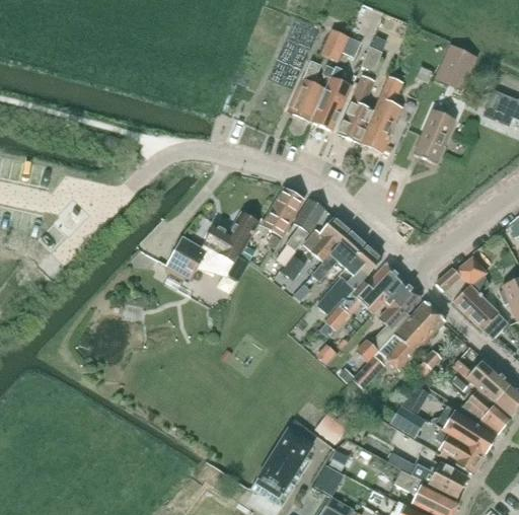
[(342,51),(348,35),(331,28),(320,53),(338,60),(342,51)]
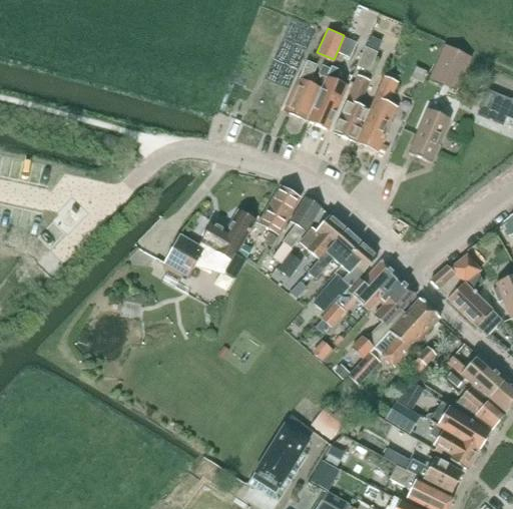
[(370,34),(357,64),(375,71),(380,60),(374,57),(377,51),(376,50),(381,39),(370,34)]
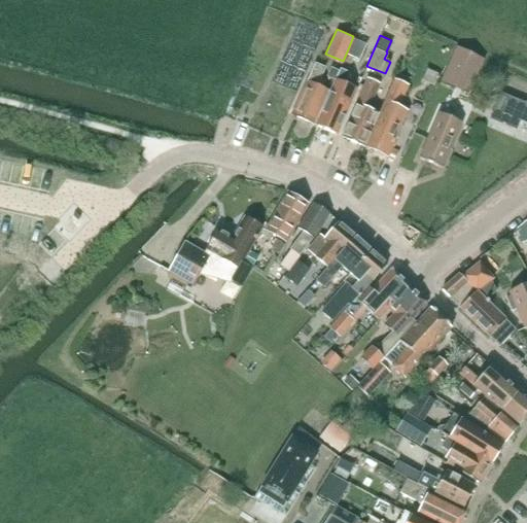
[(365,42),(353,36),(347,51),(359,57),(365,42)]
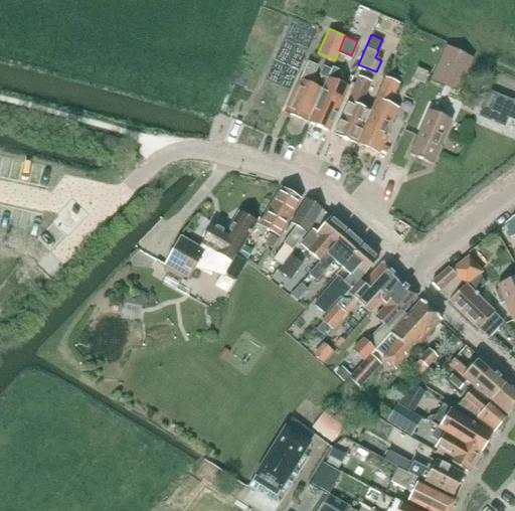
[(448,42),(432,76),(459,90),(475,55),(448,42)]
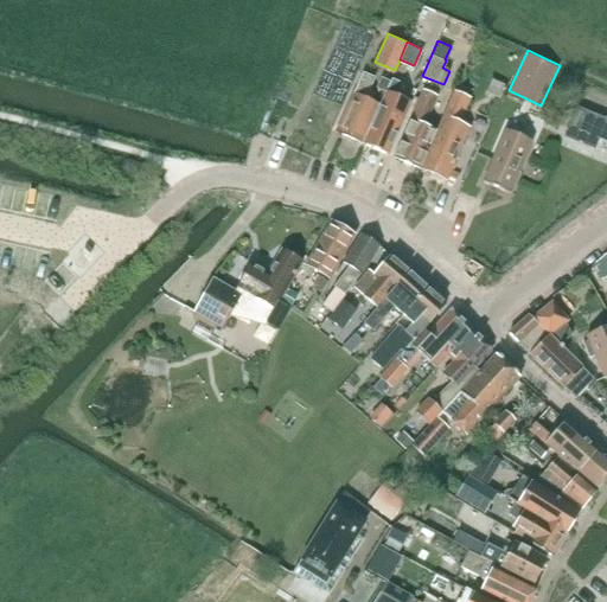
[(364,140),(381,102),(371,97),(374,90),(369,89),(375,75),(363,70),(337,128),(364,140)]
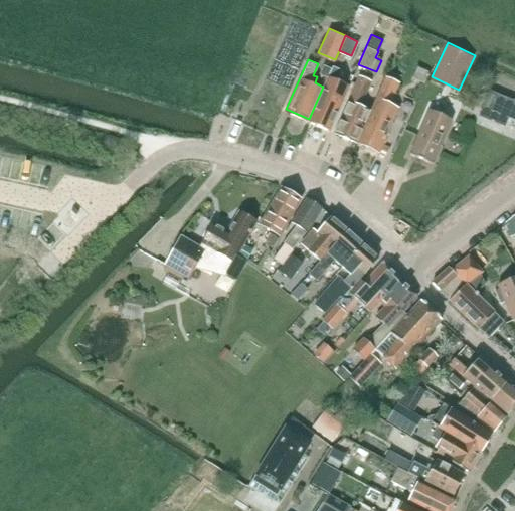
[(328,76),(330,71),(332,67),(324,63),(320,72),(328,76)]
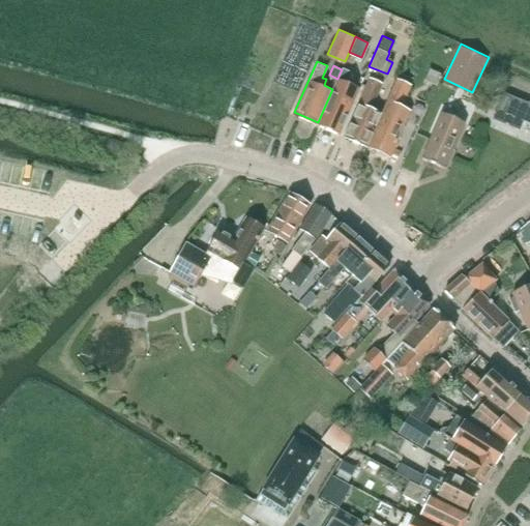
[(337,79),(332,89),(318,122),(340,133),(360,87),(347,81),(352,70),(343,66),(340,74),(337,79)]
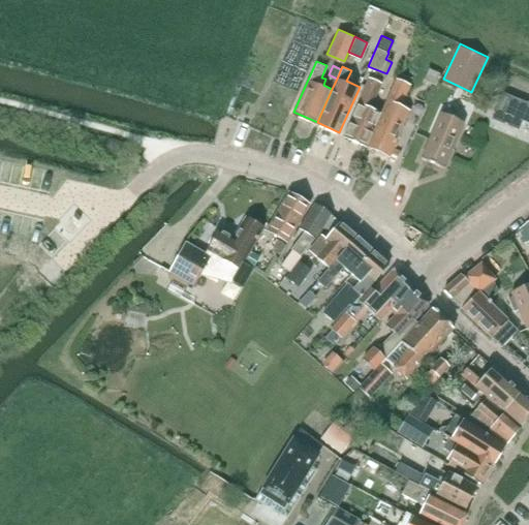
[(440,72),(429,67),(425,78),(436,83),(440,72)]
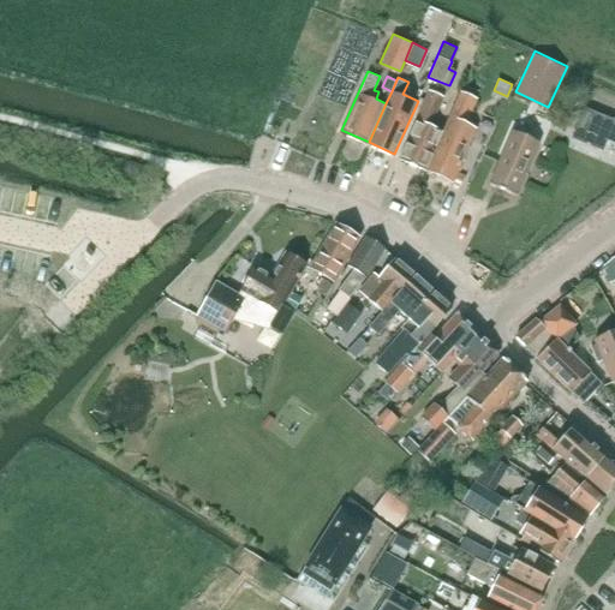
[(428,167),(443,130),(430,124),(437,108),(439,108),(445,95),(430,88),(401,156),(428,167)]
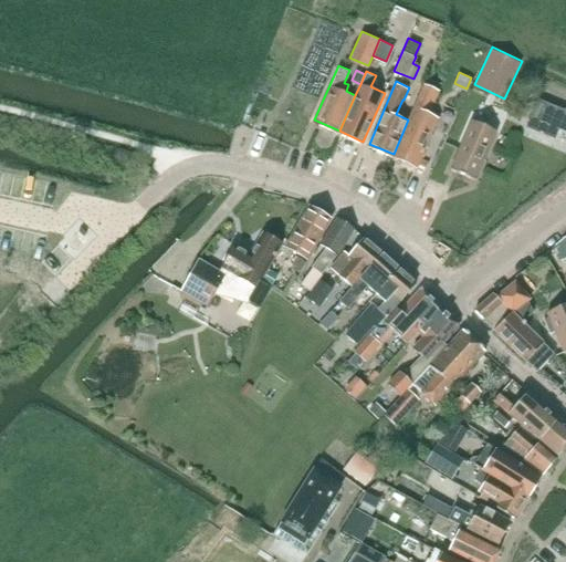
[(418,99),(408,120),(394,154),(417,165),(439,116),(429,112),(440,89),(423,81),(417,97),(418,99)]
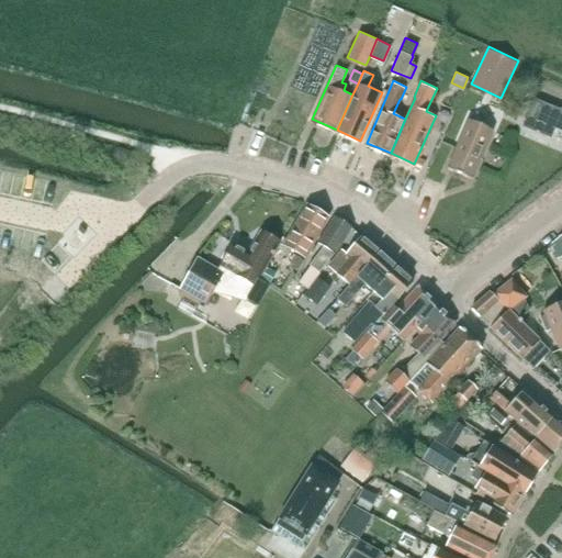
[(561,109),(560,110),(535,100),(535,101),(531,100),(528,108),(531,109),(525,125),(551,136),(555,126),(561,129),(561,109)]
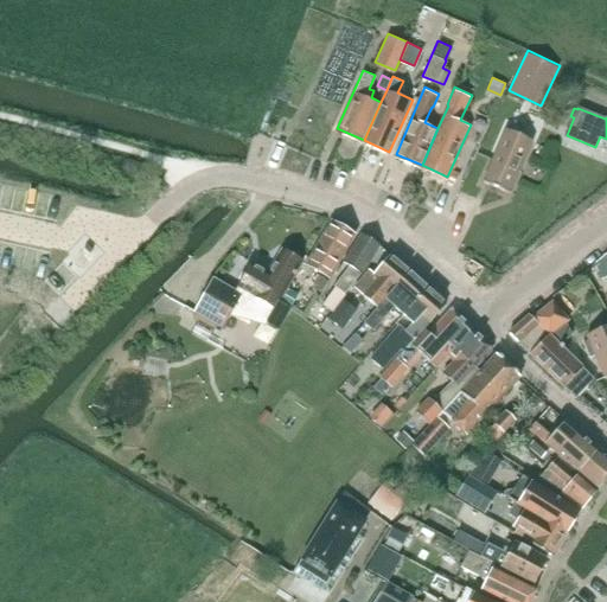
[(506,127),(484,179),(509,190),(531,139),(506,127)]
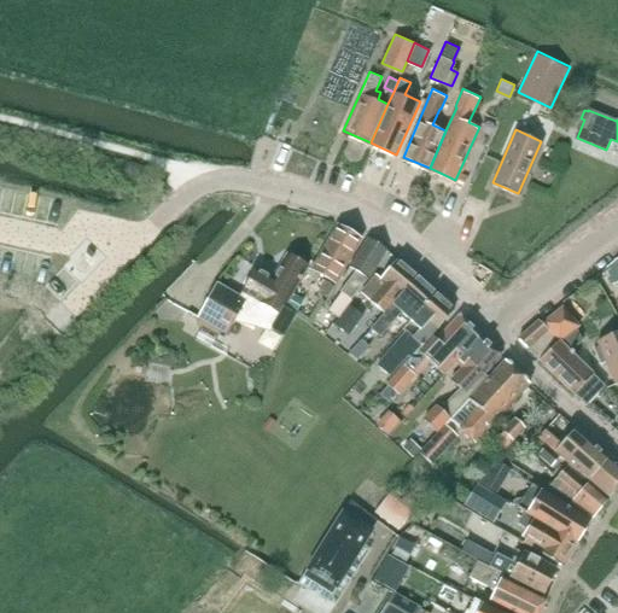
[(337,226),(316,263),(313,269),(338,284),(345,269),(343,268),(360,239),(337,226)]
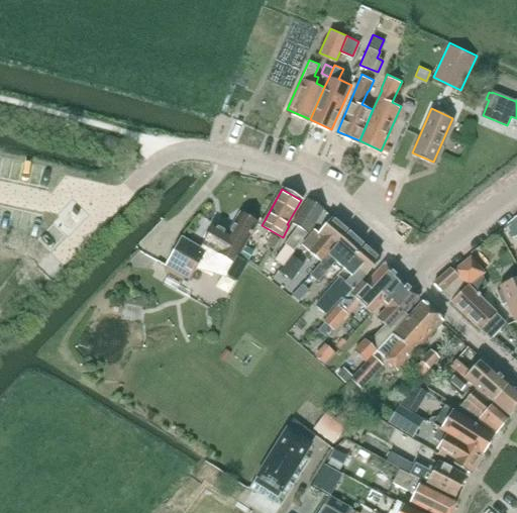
[(306,232),(311,225),(323,208),(308,198),(293,221),(297,224),(275,258),(284,265),(280,270),(281,270),(292,252),(295,249),(294,248),(305,231),(306,232)]
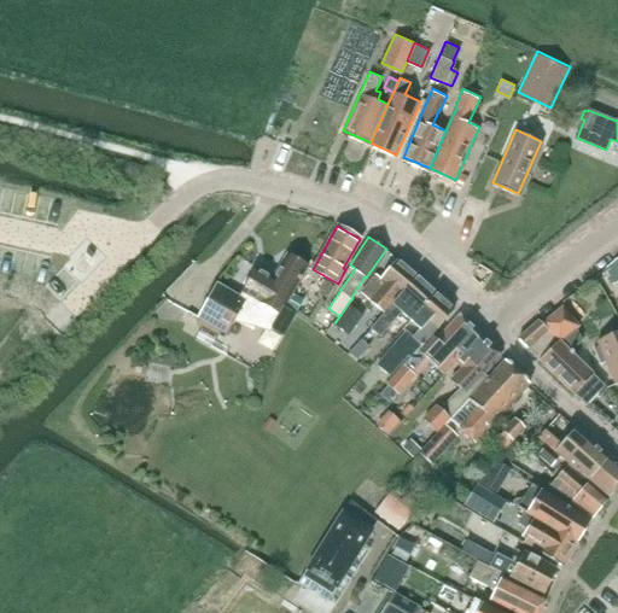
[(246,299),(238,314),(260,327),(262,322),(283,334),(296,311),(285,305),(308,266),(303,263),(303,260),(293,254),(290,256),(286,254),(273,276),(256,267),(239,296),(246,299)]
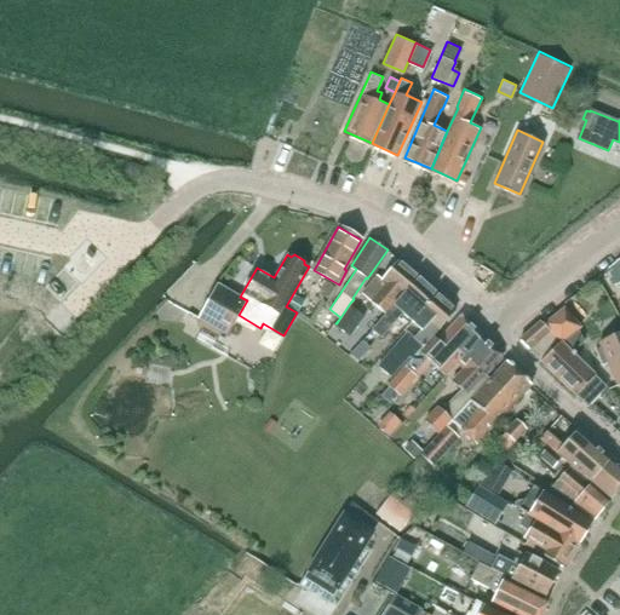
[(382,279),(373,270),(365,282),(367,285),(362,291),(385,311),(382,316),(383,317),(418,276),(399,259),(382,279)]
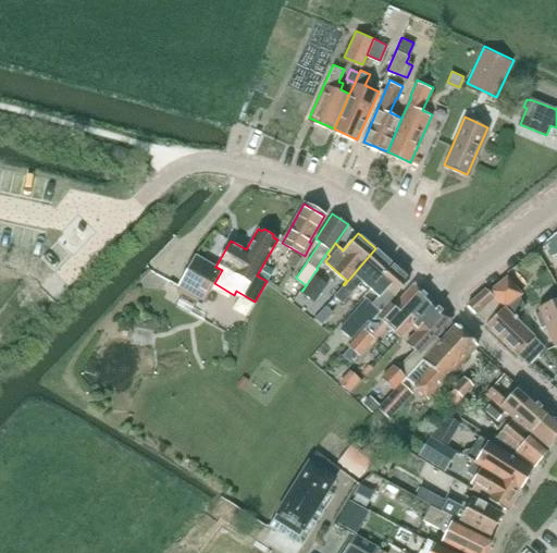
[(392,263),(375,248),(344,285),(337,292),(344,298),(361,280),(370,287),(392,263)]
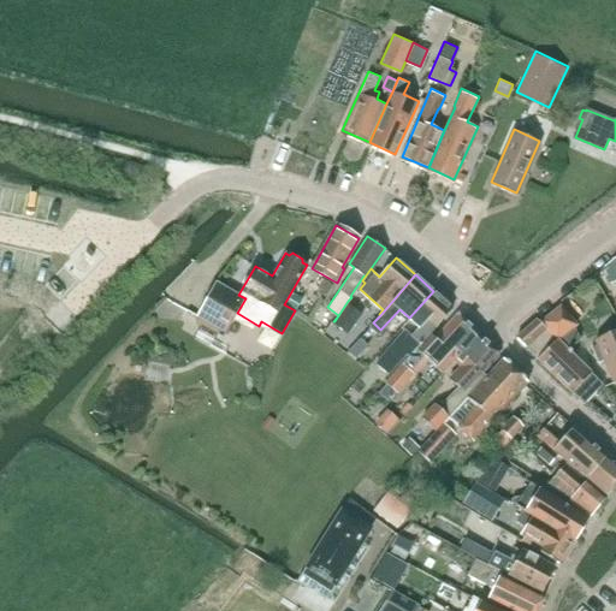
[(324,277),(317,289),(326,295),(333,283),(324,277)]
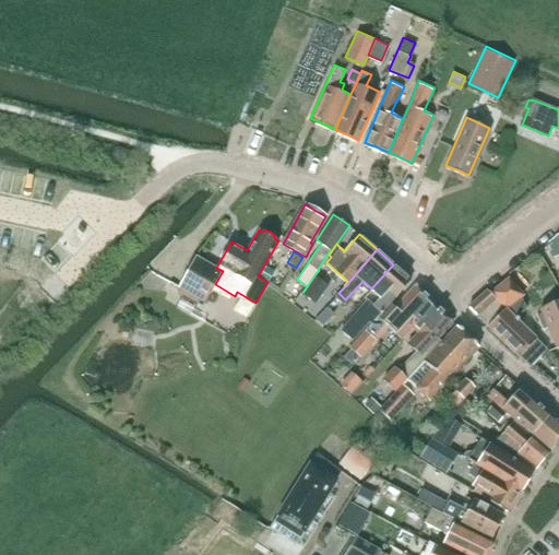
[(179,284),(178,286),(205,302),(212,290),(215,284),(223,271),(216,268),(195,256),(179,284)]
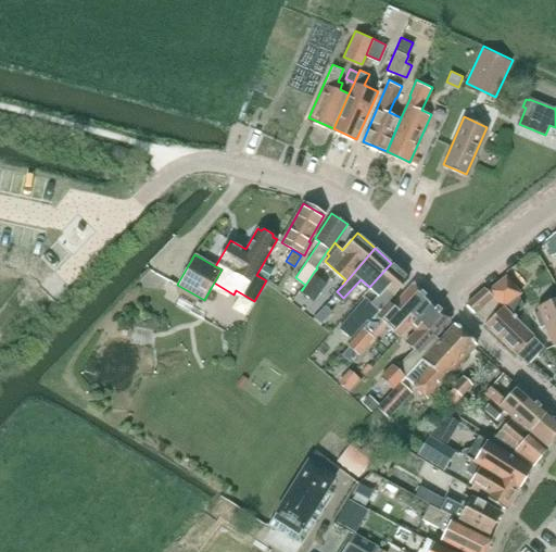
[(368,317),(369,320),(407,277),(391,263),(369,287),(378,295),(371,301),(366,296),(339,326),(351,337),(368,317)]
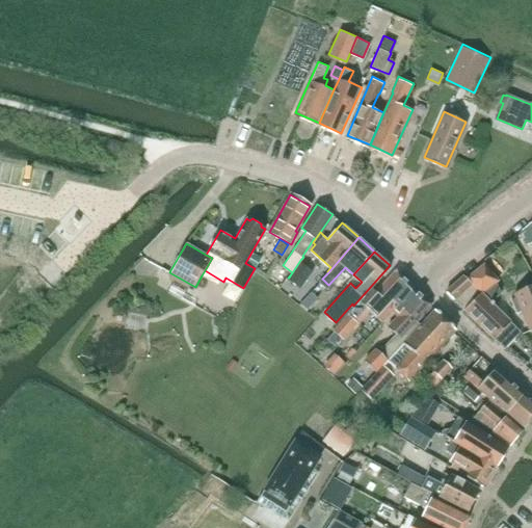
[(314,269),(300,260),(289,278),(301,287),(314,269)]
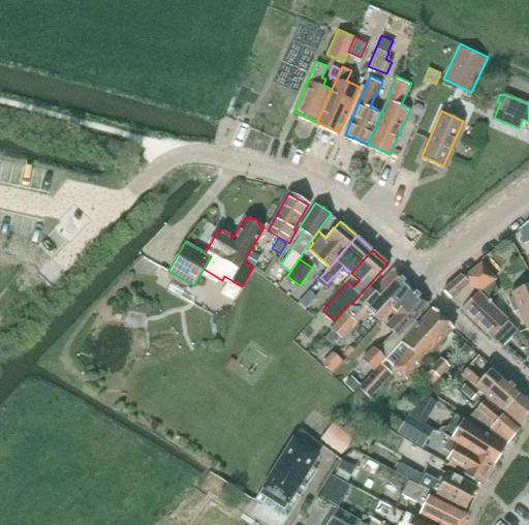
[(479,289),(489,299),(500,290),(491,282),(496,278),(483,259),(464,275),(478,289),(479,289)]
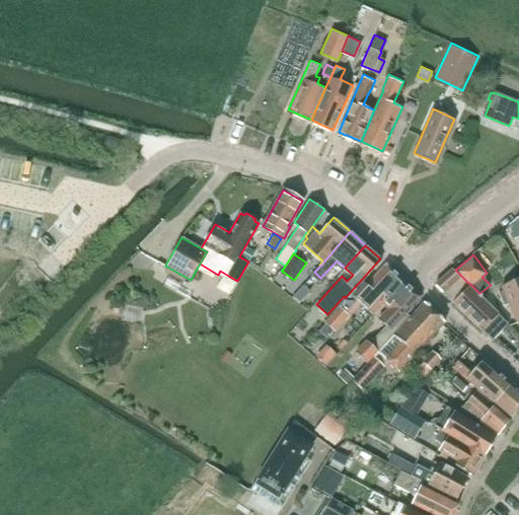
[(383,301),(403,280),(386,264),(368,283),(363,279),(341,303),(349,309),(359,299),(373,312),(383,301)]
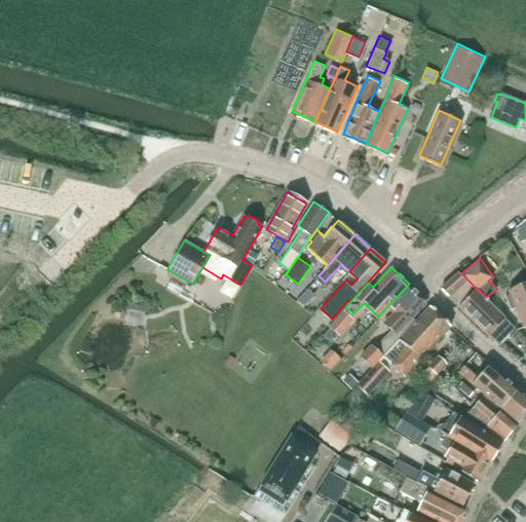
[(477,288),(476,288),(475,289),(458,271),(442,286),(459,304),(499,343),(515,327),(505,318),(506,317),(486,297),(477,288)]
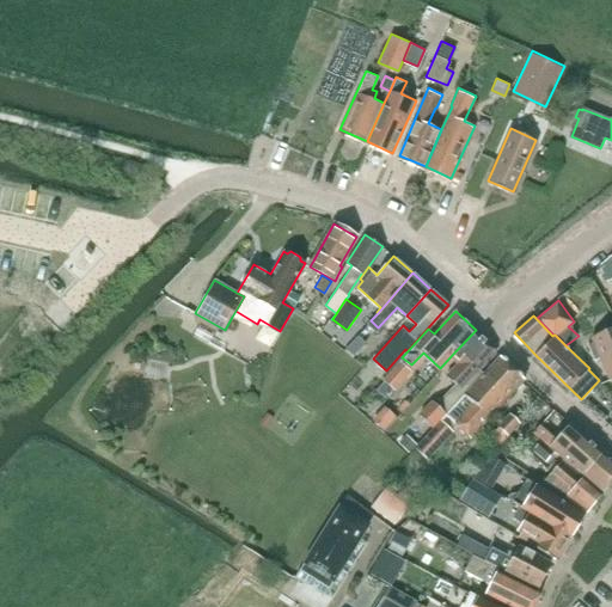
[(593,339),(587,342),(595,359),(600,356),(610,379),(611,376),(611,326),(592,336),(593,339)]
